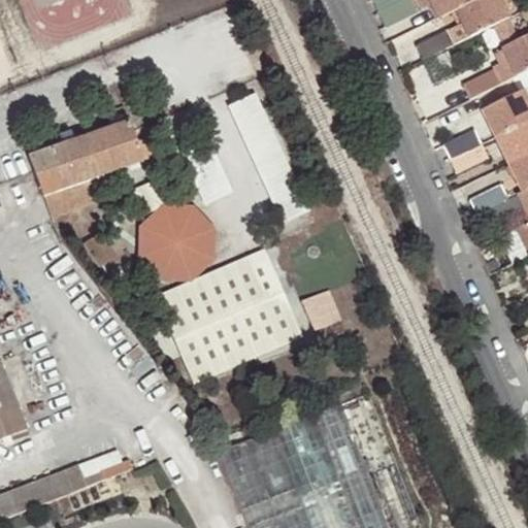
[(409,0),(371,0),(385,29),(416,13),(409,0)]
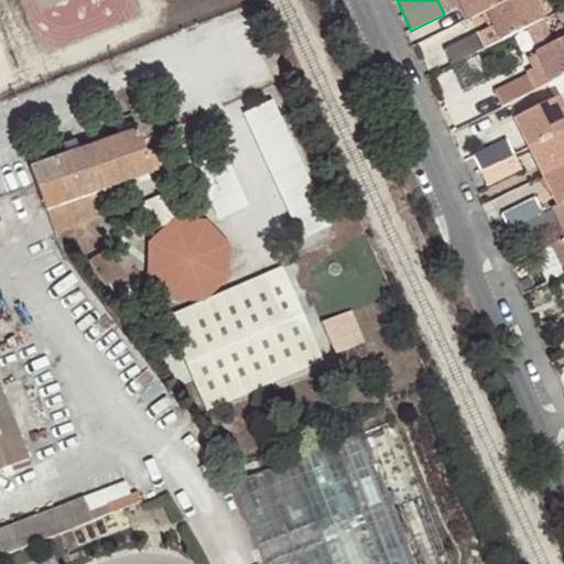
[(508,0),(454,0),(465,21),(485,12),(509,0),(508,0)]
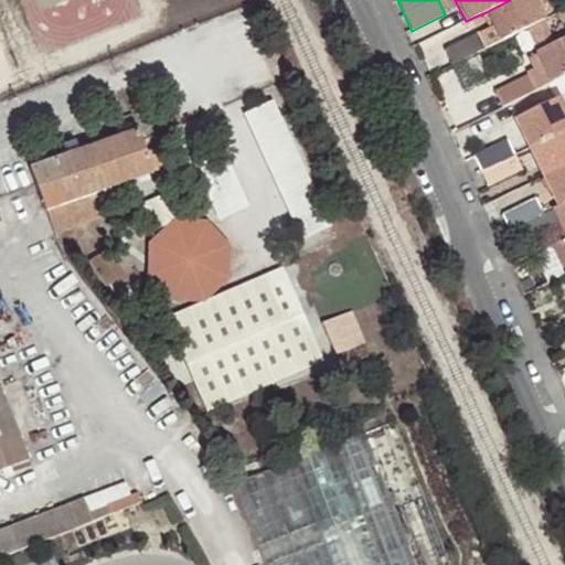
[(511,0),(510,0),(486,12),(493,27),(499,40),(543,20),(533,0),(511,0)]
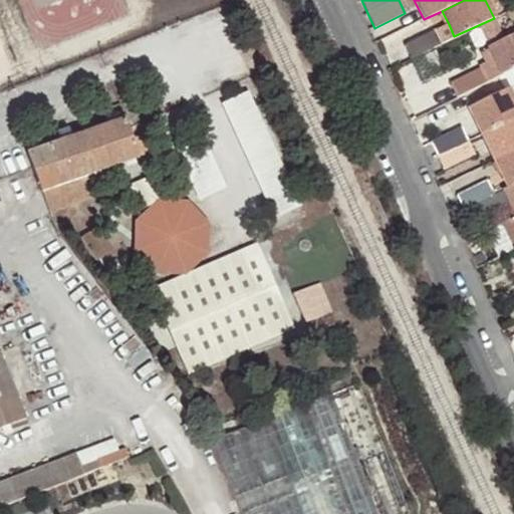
[(454,36),(449,24),(406,45),(411,56),(454,36)]
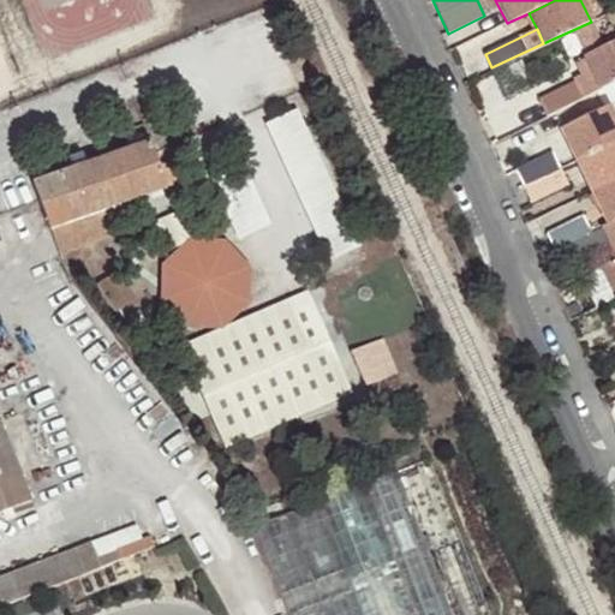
[(592,91),(614,79),(614,42),(578,60),(583,71),(592,91)]
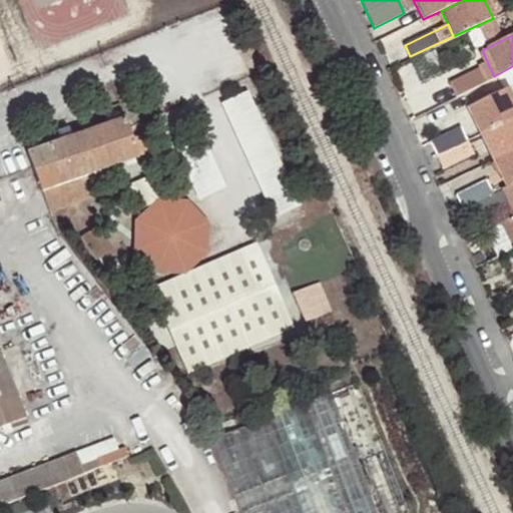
[(481,67),(449,82),(455,95),(494,76),(486,59),(479,63),(481,67)]
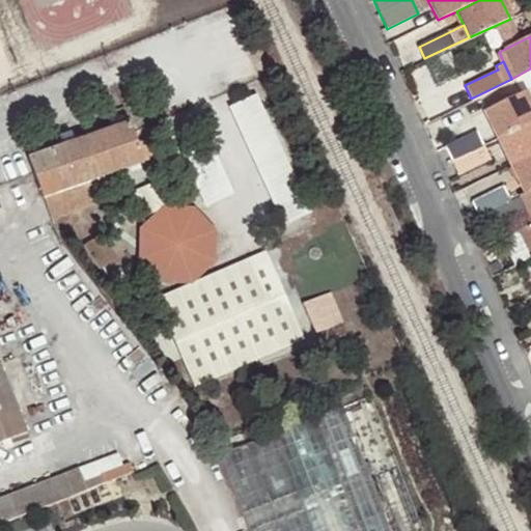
[(263,90),(234,103),(283,224),(316,212),(301,172),(298,173),(263,90)]
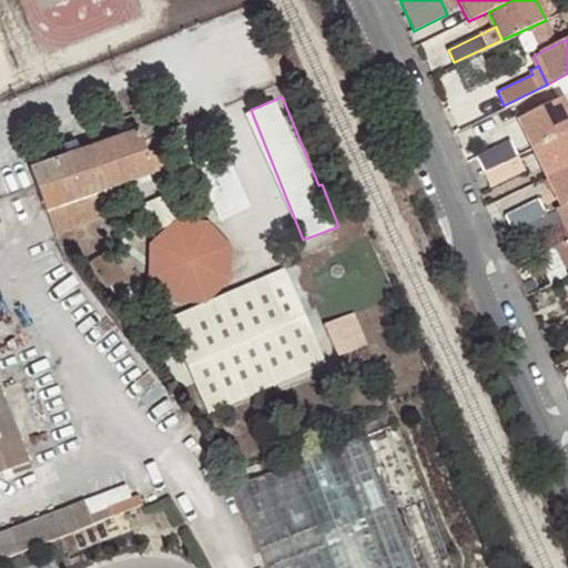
[(531,145),(567,128),(567,111),(560,97),(518,118),(531,145)]
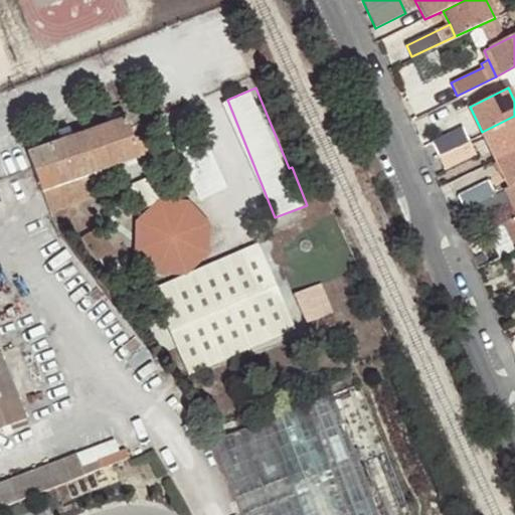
[(496,160),(514,150),(514,116),(482,132),(496,160)]
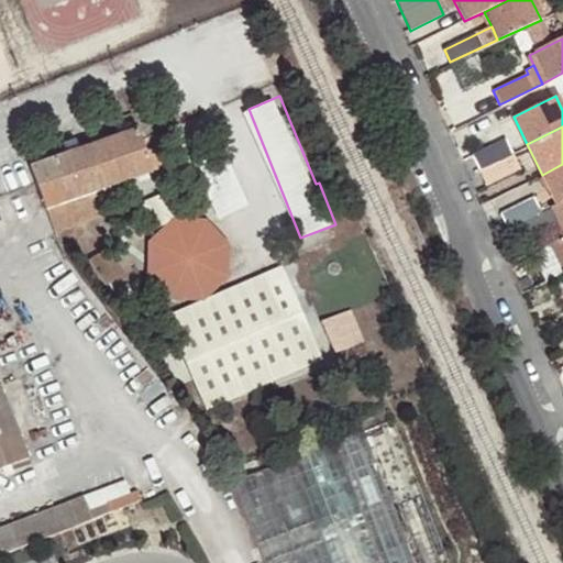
[(32,170),(46,210),(119,185),(166,168),(159,148),(145,153),(138,132),(32,170)]
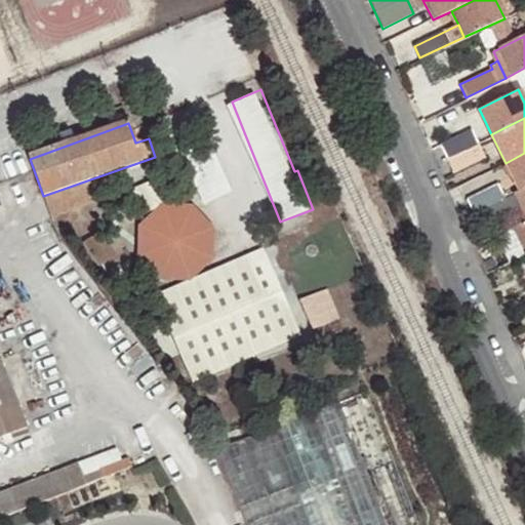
[(452,173),(484,158),(471,130),(439,145),(452,173)]
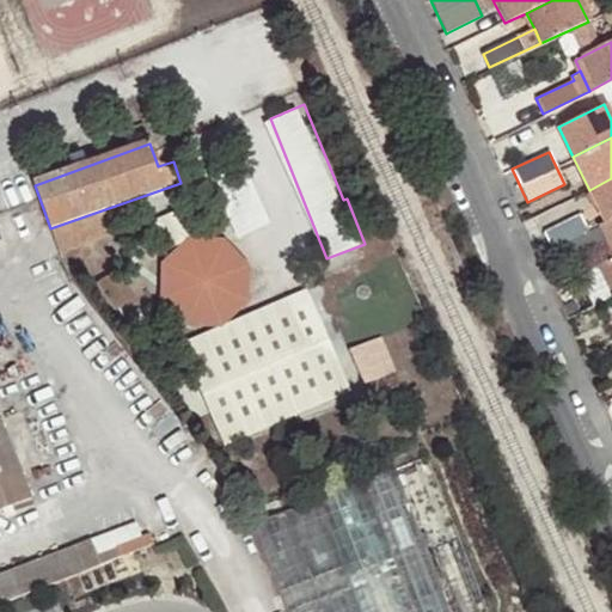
[(604,221),(611,216),(611,178),(589,190),(604,221)]
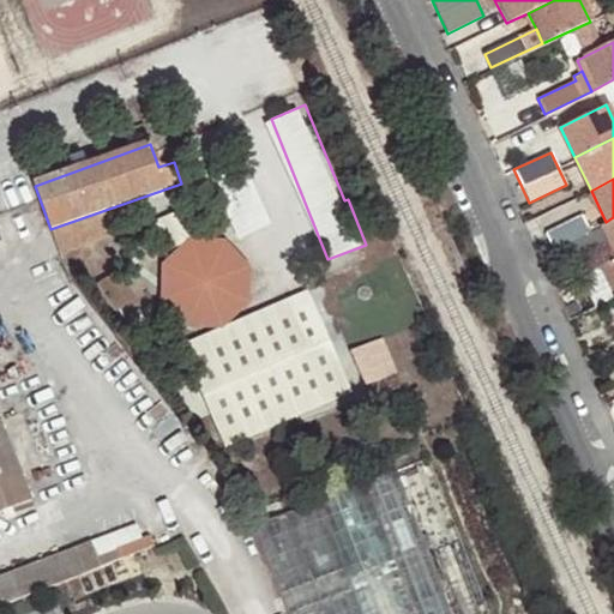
[(130,202),(50,229),(60,256),(139,228),(130,202)]
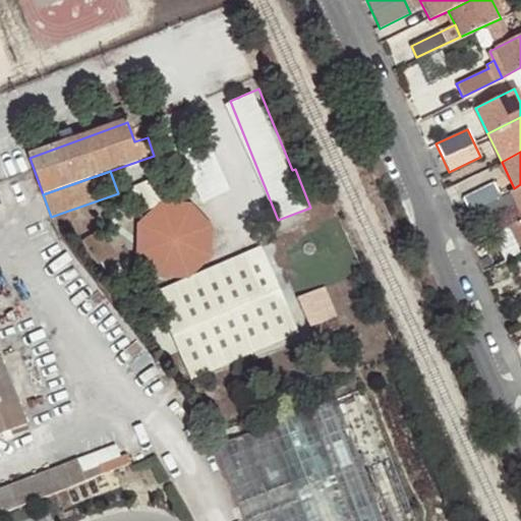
[(470,227),(505,210),(490,182),(462,197),(468,211),(464,213),(470,227)]
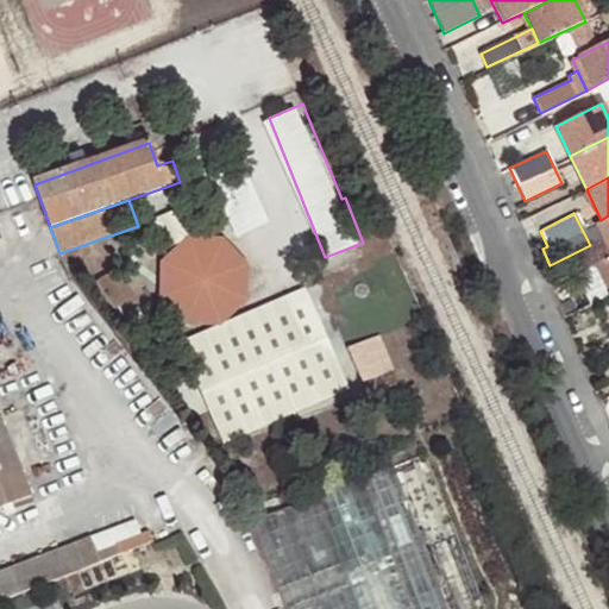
[(608,215),(601,220),(595,224),(608,252),(594,261),(608,292),(608,215)]
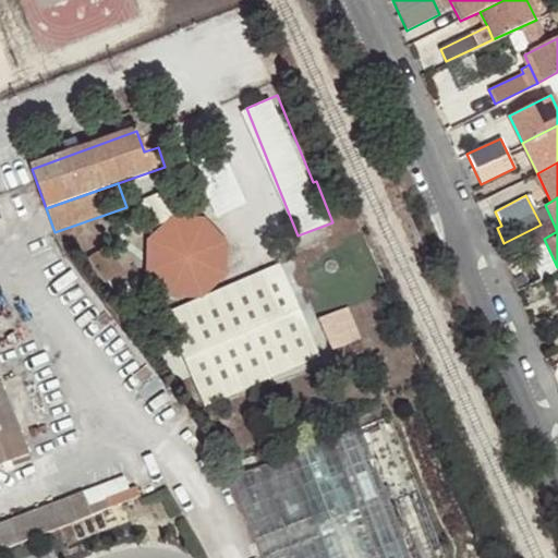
[(203,221),(171,220),(148,243),(147,275),(170,299),(203,299),(226,276),(226,243),(203,221)]
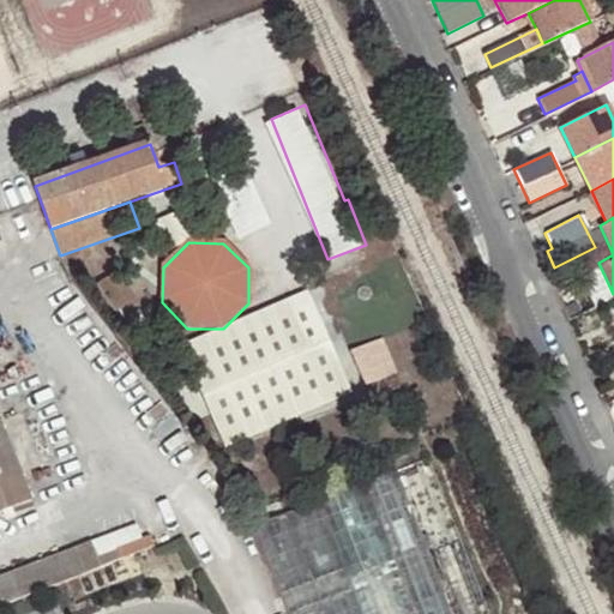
[(114,274),(98,286),(116,312),(133,301),(114,274)]
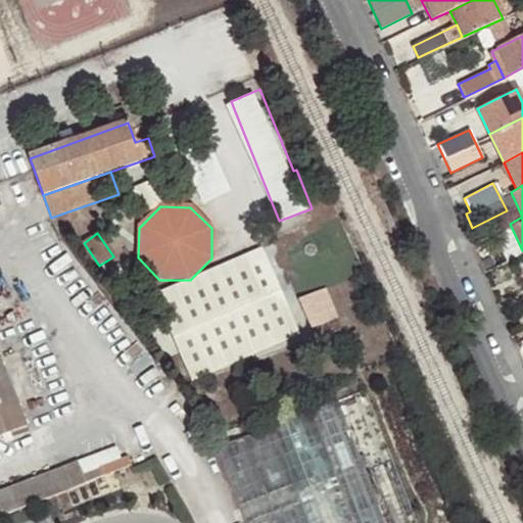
[(334,314),(322,284),(294,296),(307,325),(334,314)]
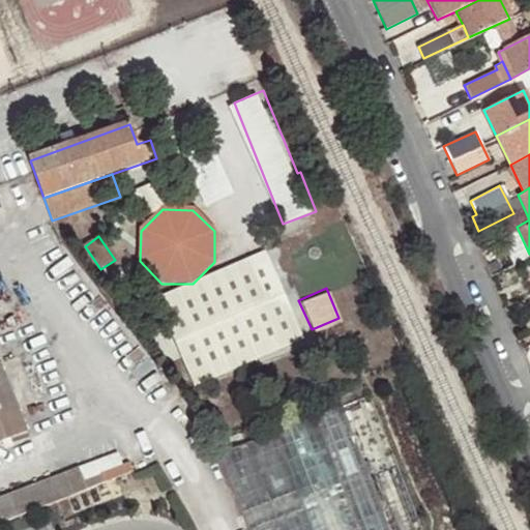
[(529,328),(529,310),(521,315),(528,330),(529,328)]
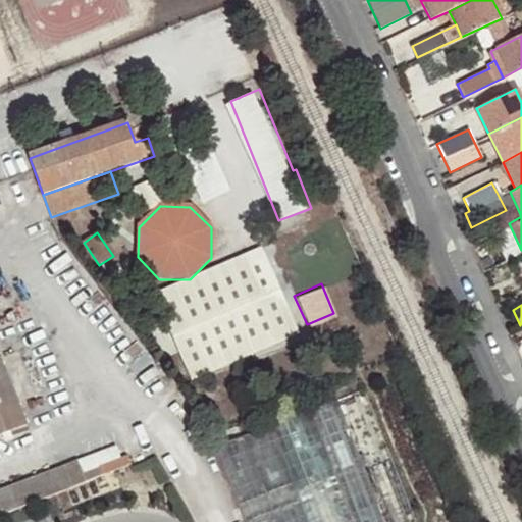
[(0,434),(28,424),(0,357),(0,434)]
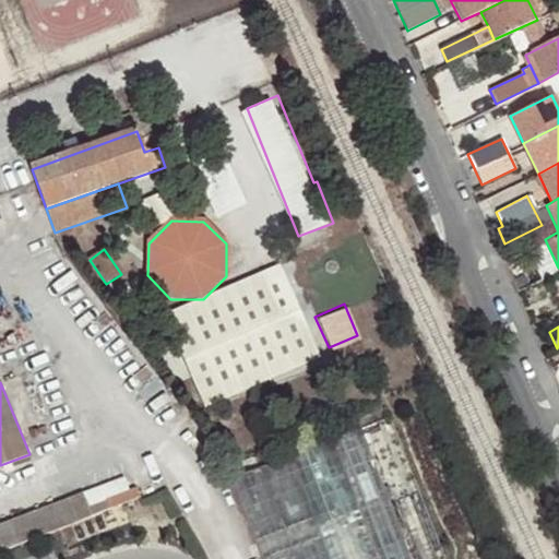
[(263,558),(445,558),(392,417),(234,480),(263,558)]
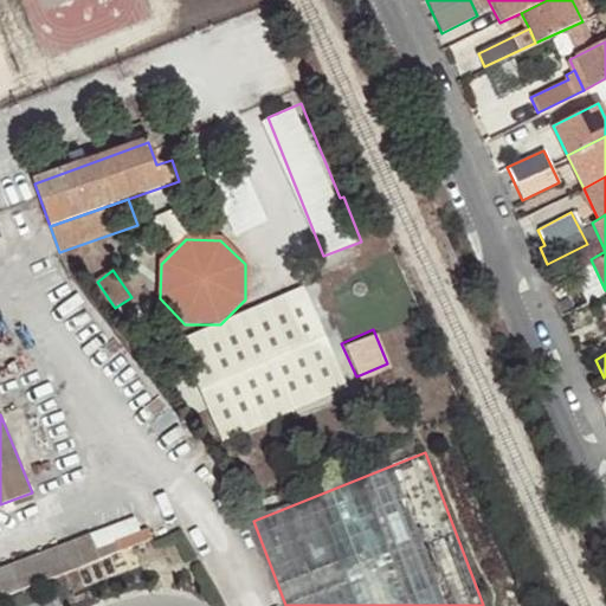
[(147,529),(95,549),(98,559),(150,537),(147,529)]
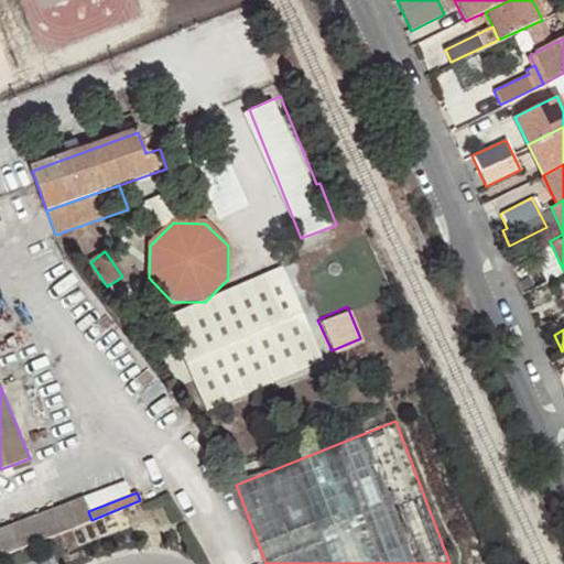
[(0,554),(91,520),(88,511),(83,498),(0,531),(0,554)]
